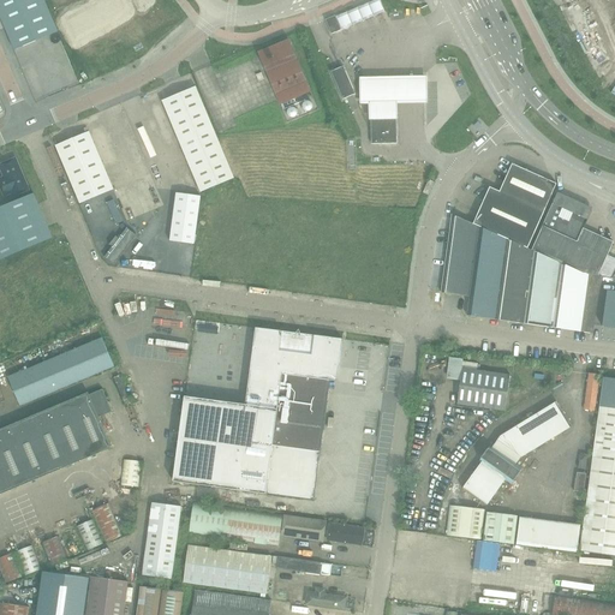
[(43,0),(0,0),(0,16),(15,51),(58,33),(43,0)]
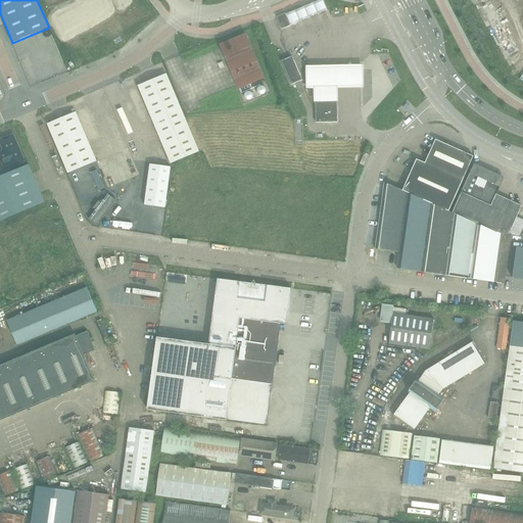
[(320,0),(318,0),(303,5),(308,17),(325,11),(320,0)]
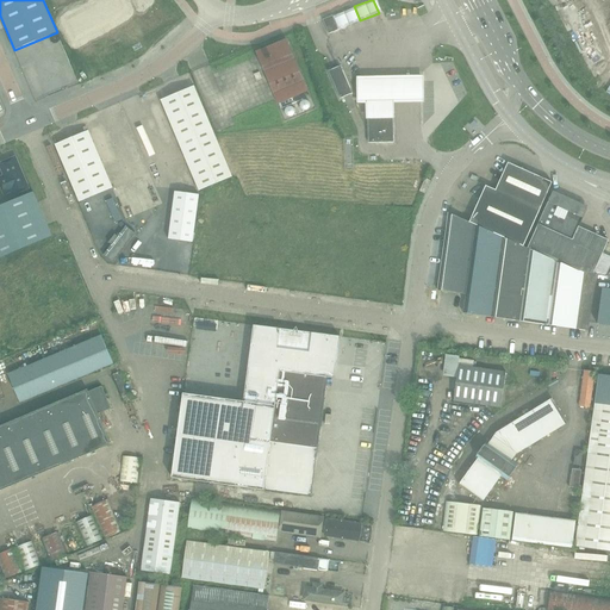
[(338,30),(332,16),(323,20),(329,35),(338,30)]
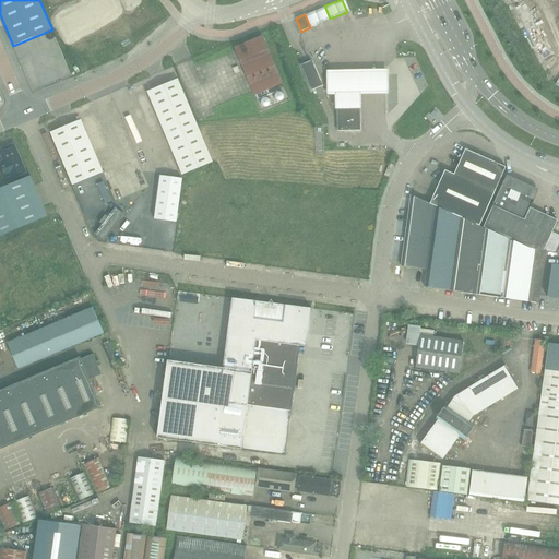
[(120,42),(125,39),(119,26),(114,28),(120,42)]
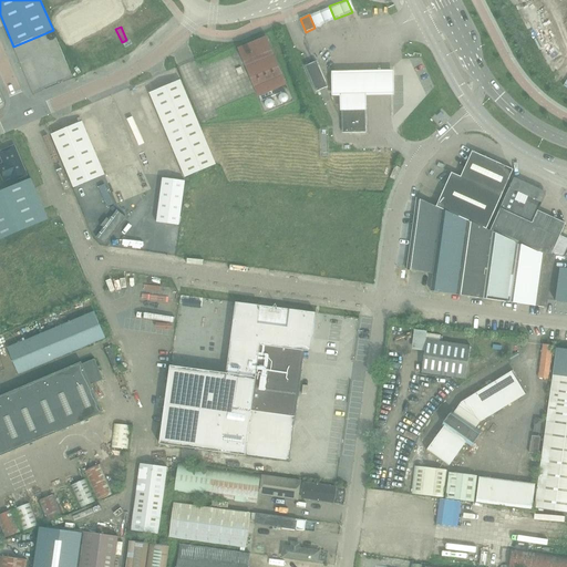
[(238,51),(257,95),(286,83),(267,39),(238,51)]
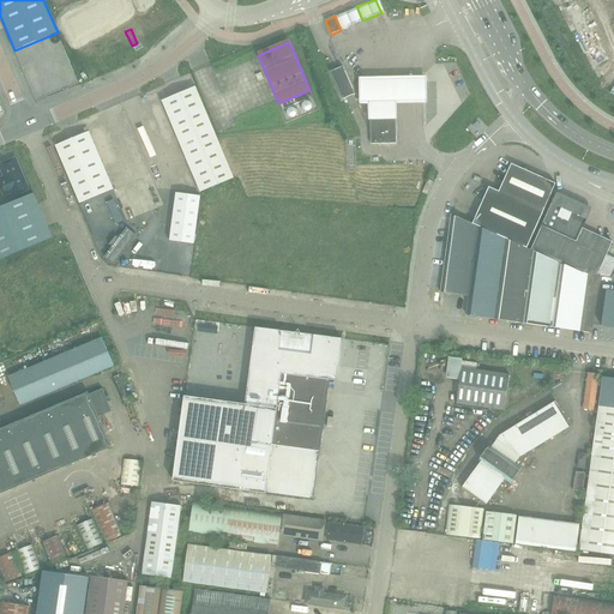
[(82,56),(67,61),(72,74),(85,70),(82,56)]
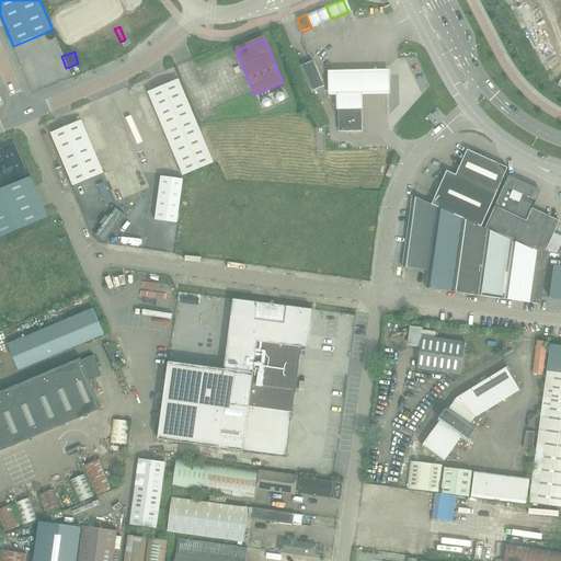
[(313,60),(311,61),(309,63),(301,66),(312,91),(319,88),(324,86),(313,60)]
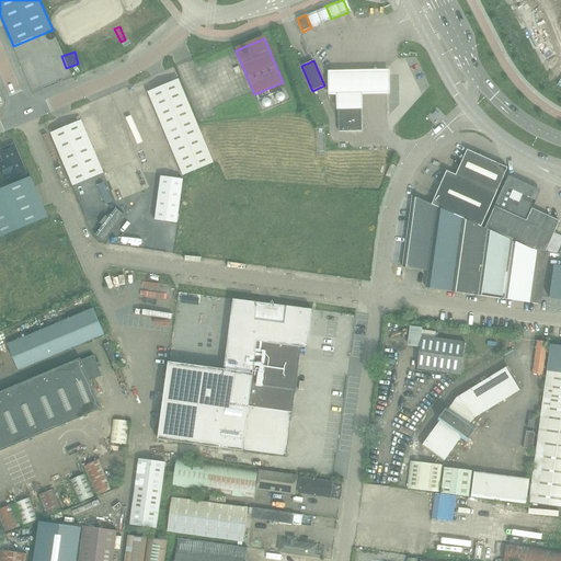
[(391,71),(330,72),(330,96),(339,96),(339,112),(365,111),(364,96),(392,96),(391,71)]
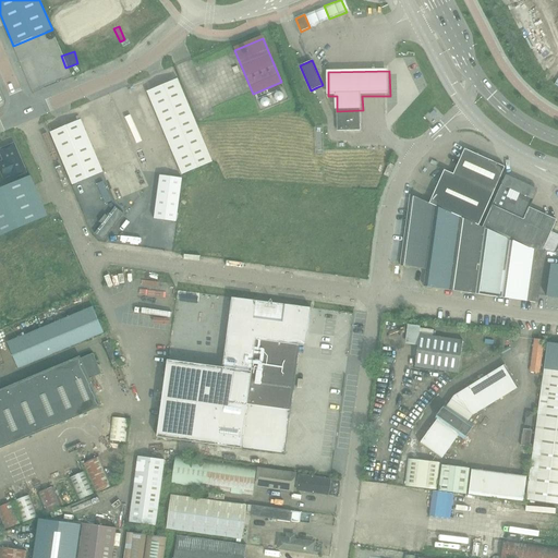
[(147,92),(182,176),(213,162),(178,80),(147,92)]
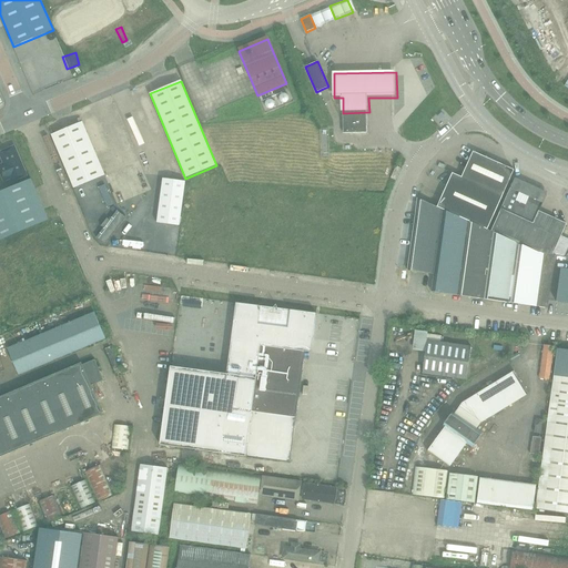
[(148,94),(130,102),(143,132),(161,125),(148,94)]
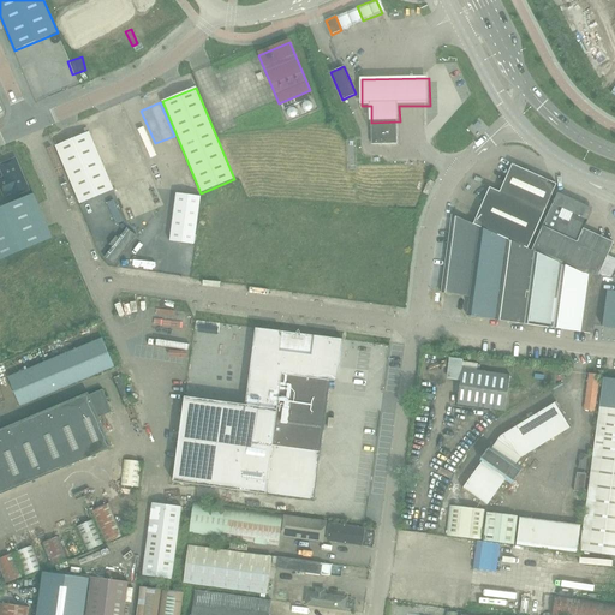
[(371,119),(371,120),(371,144),(396,144),(396,118),(371,119)]
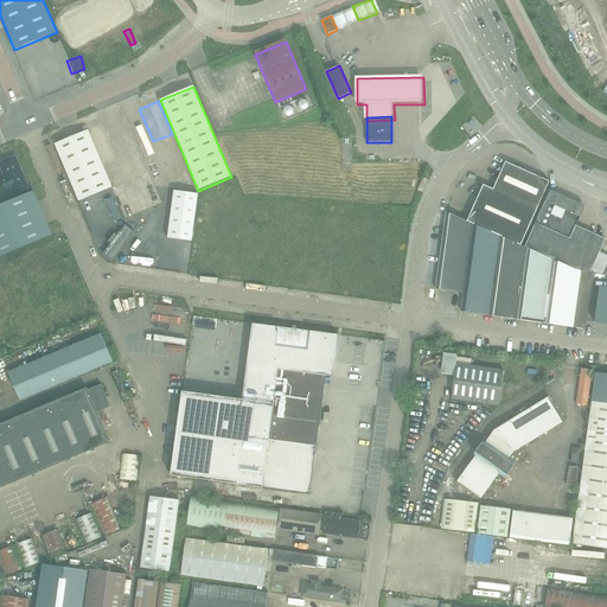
[(55,145),(78,202),(112,187),(88,131),(55,145)]
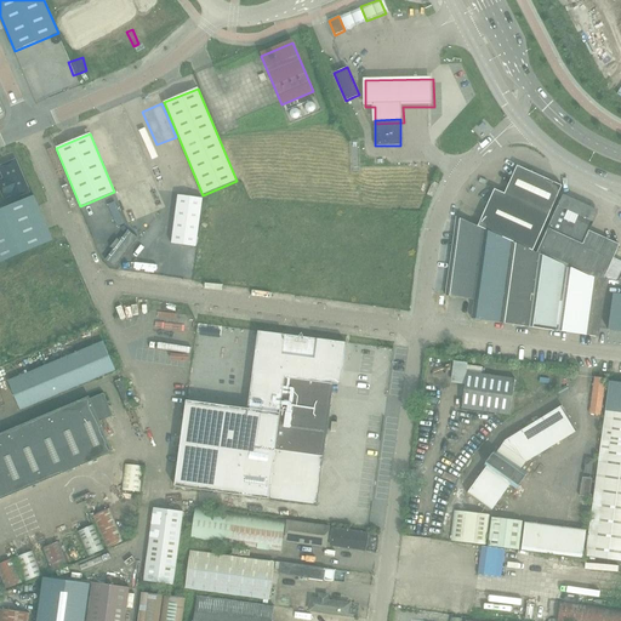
[(45,163),(53,181),(66,176),(57,158),(45,163)]
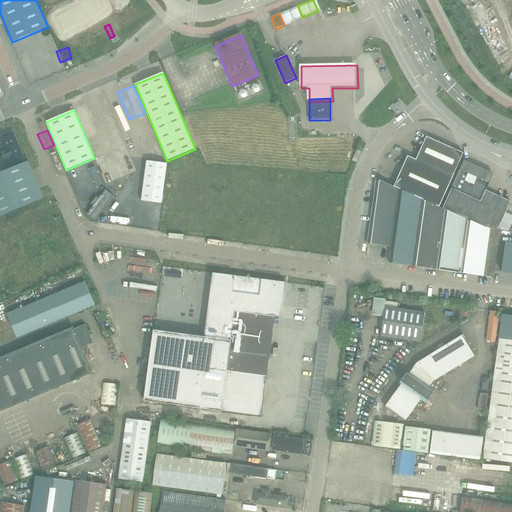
[(463,153),(426,137),(416,159),(453,177),(463,153)]
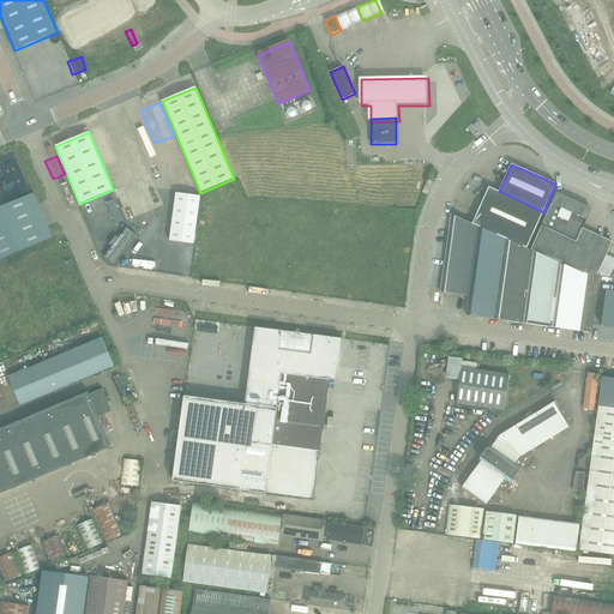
[(422,192),(427,196),(433,182),(429,180),(428,180),(422,192)]
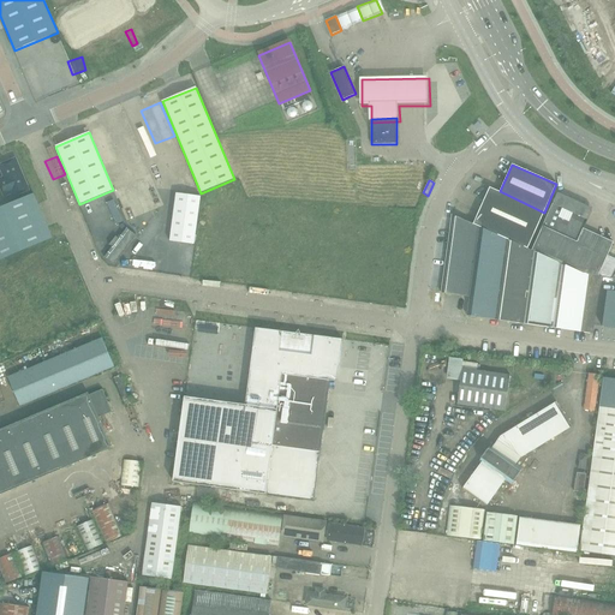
[(500,191),(489,187),(473,225),(527,249),(544,213),(500,191)]
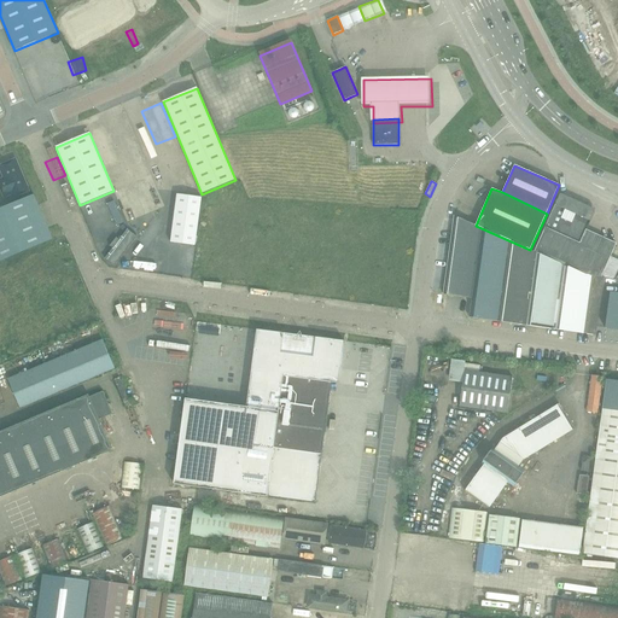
[(178,194),(170,243),(194,245),(202,198),(178,194)]
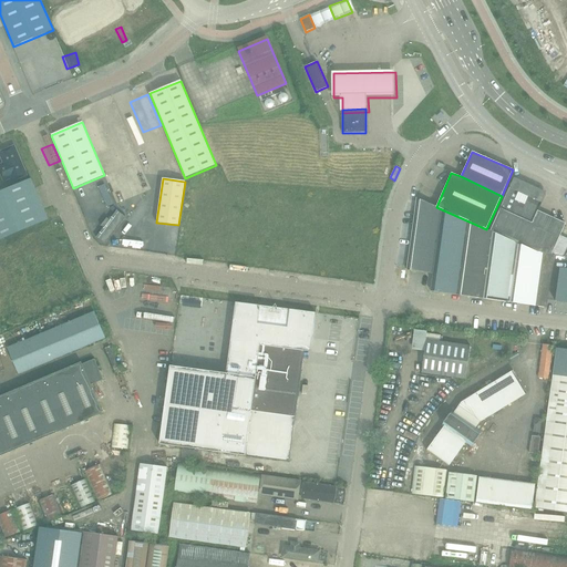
[(24,182),(0,192),(0,239),(48,220),(31,179),(24,182)]
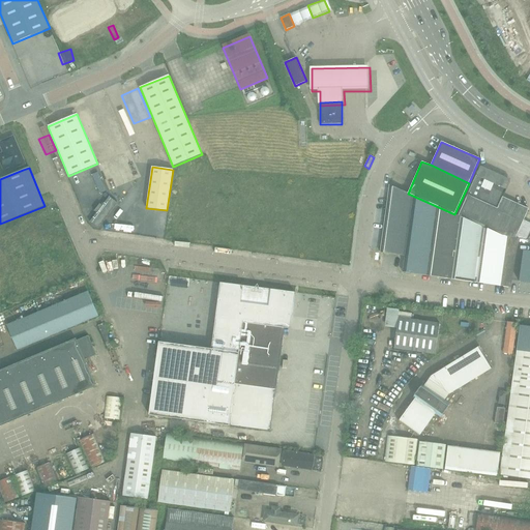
[(479,168),(467,196),(459,216),(501,236),(519,239),(521,230),(529,209),(504,198),(511,181),(479,168)]
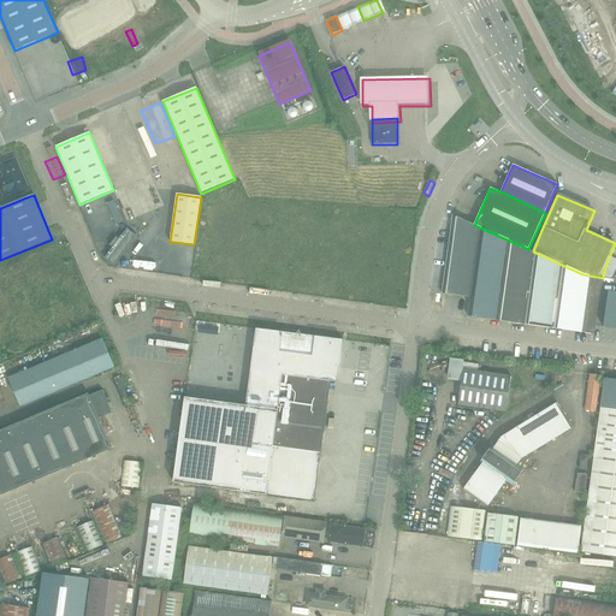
[(474,225),(452,215),(442,294),(471,297),(468,317),(594,335),(603,278),(582,274),(533,252),(528,249),(474,225)]
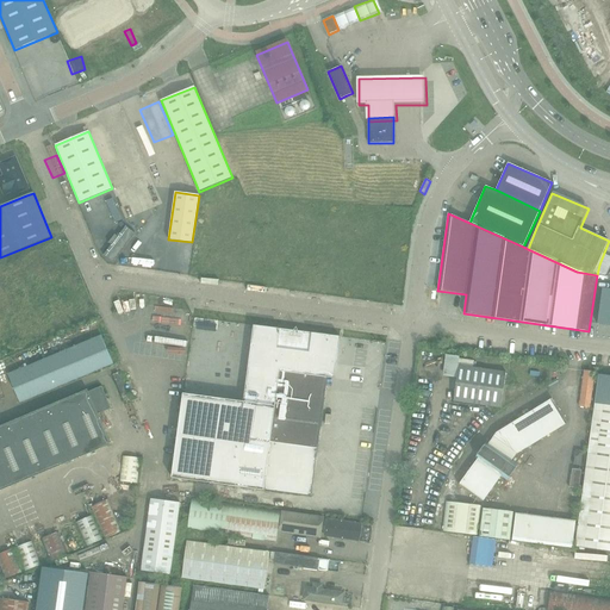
[(292,265),(292,280),(305,280),(305,271),(299,271),(299,265),(292,265)]
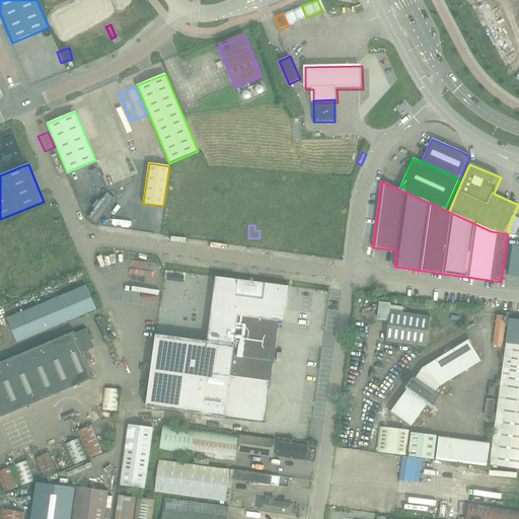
[(279,239),(280,229),(265,228),(264,238),(279,239)]
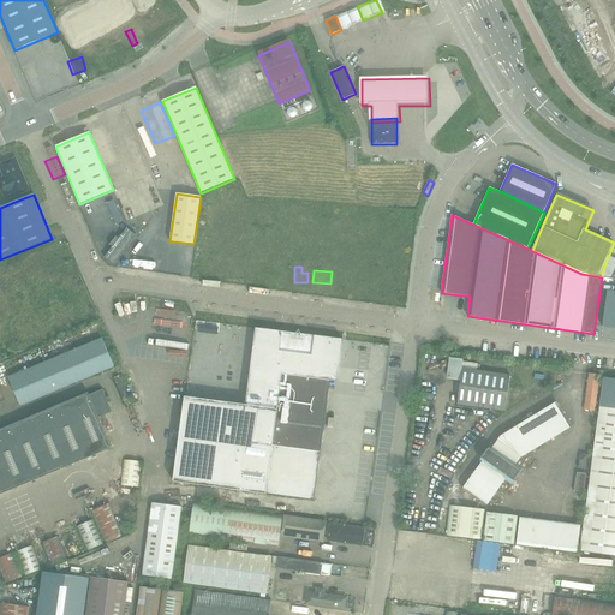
[(65,284),(45,292),(48,302),(70,293),(65,284)]
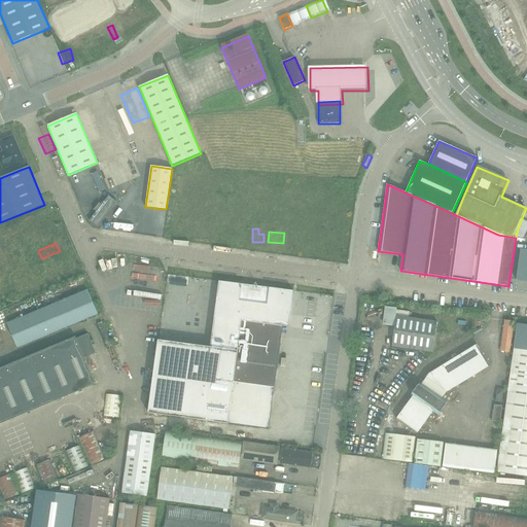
[(526,250),(521,249),(517,280),(526,281),(526,250)]
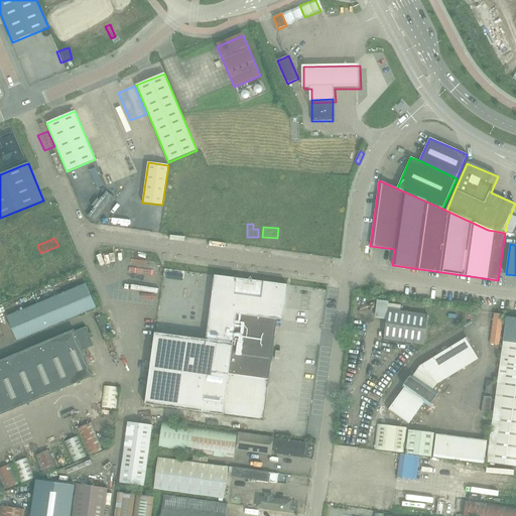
[(67,260),(59,270),(63,273),(72,263),(67,260)]
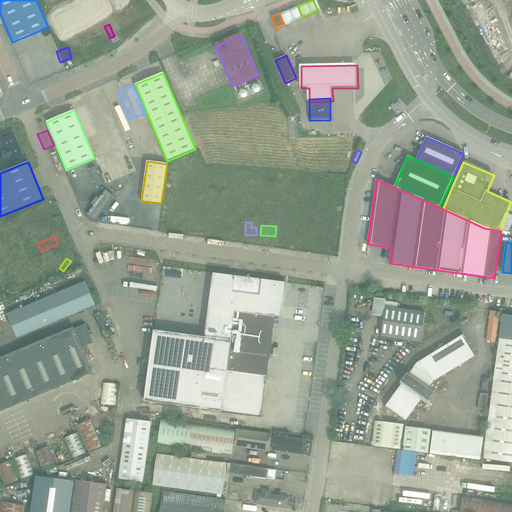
[(286,282),(214,273),(205,337),(155,330),(145,401),(261,417),(267,377),(269,357),(271,347),(275,317),(274,317),(275,305),(283,306),(286,282)]
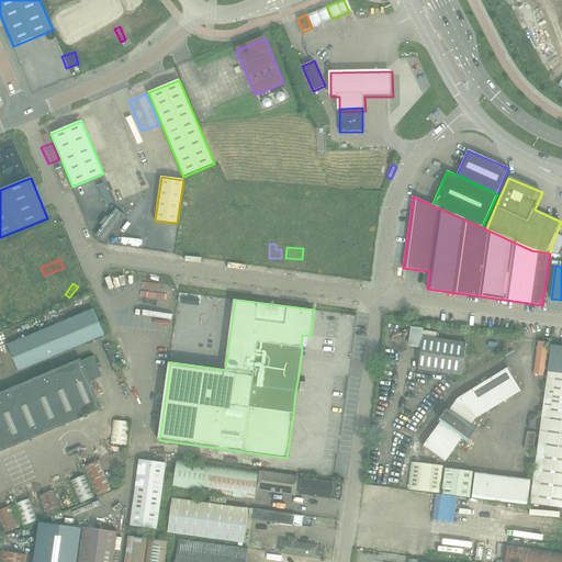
[(8,345),(19,371),(104,335),(93,310),(8,345)]
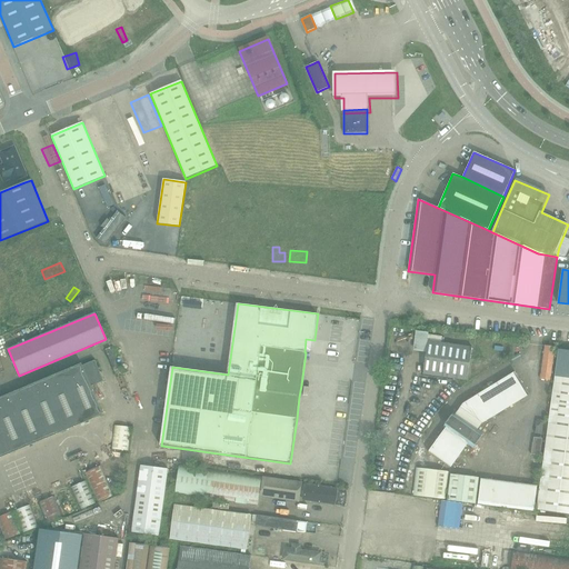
[(422,375),(467,380),(472,348),(427,341),(422,375)]
